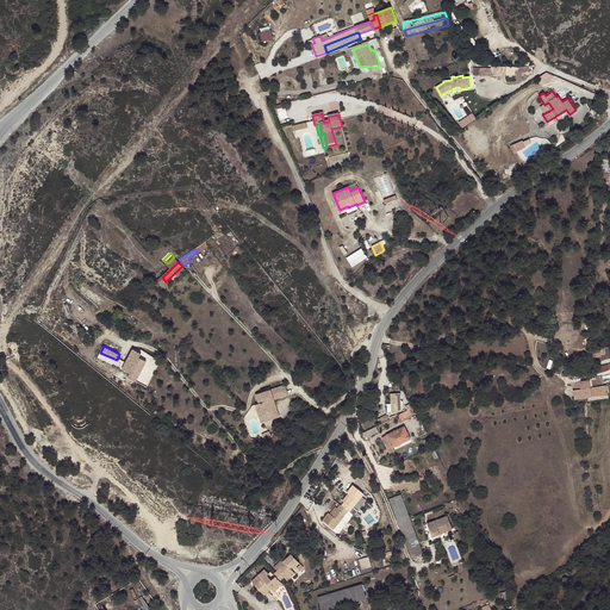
[(123,365),(120,368),(124,369),(123,369),(130,373),(129,378),(135,380),(147,361),(139,356),(134,354),(130,362),(128,361),(125,366),(123,365)]
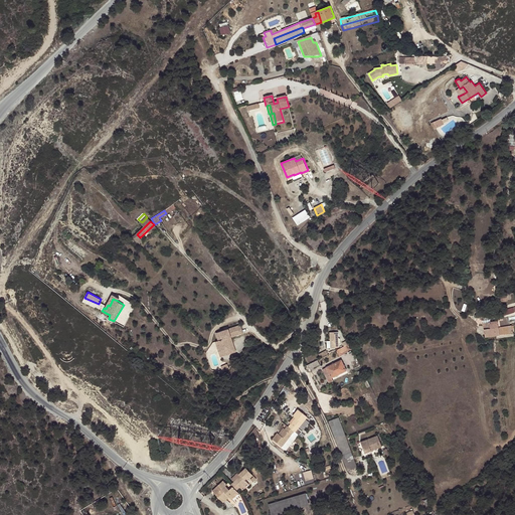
[(514,333),(512,326),(500,328),(498,322),(484,324),(486,337),(514,333)]
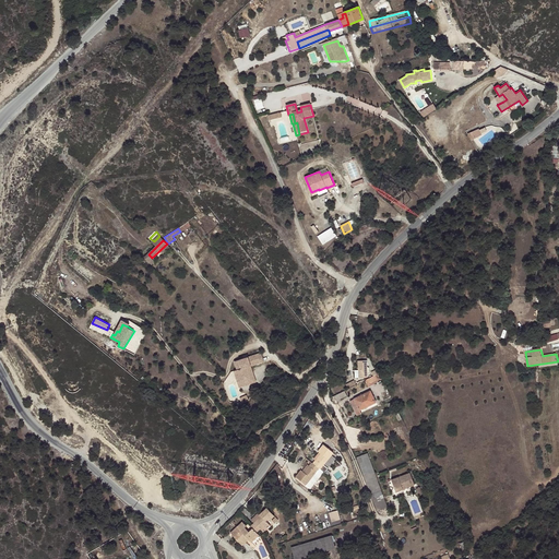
[(248,357),(239,359),(242,368),(234,371),(239,388),(257,382),(251,366),(263,361),(261,353),(248,357)]
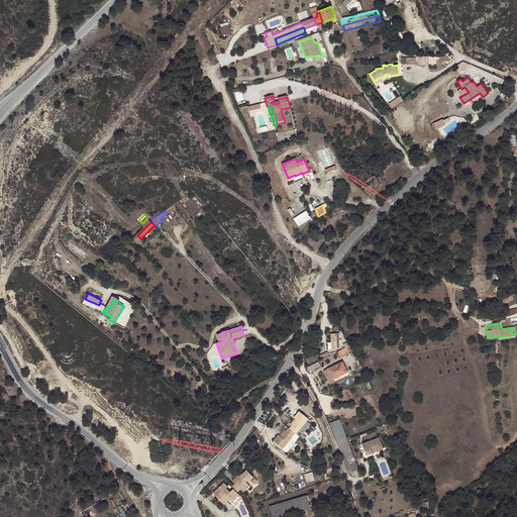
[(340,348),(339,332),(331,333),(331,341),(327,341),(328,348),(340,348)]
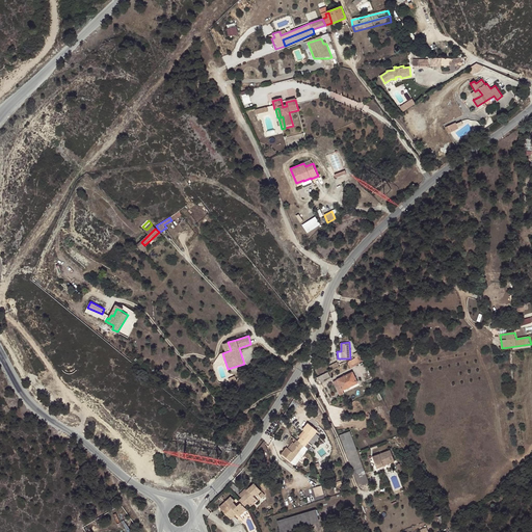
[(312,383),(312,386),(313,388),(317,386),(316,381),(320,379),(322,383),(327,380),(326,379),(331,377),(333,377),(364,362),(361,355),(314,379),(314,382),(312,383)]
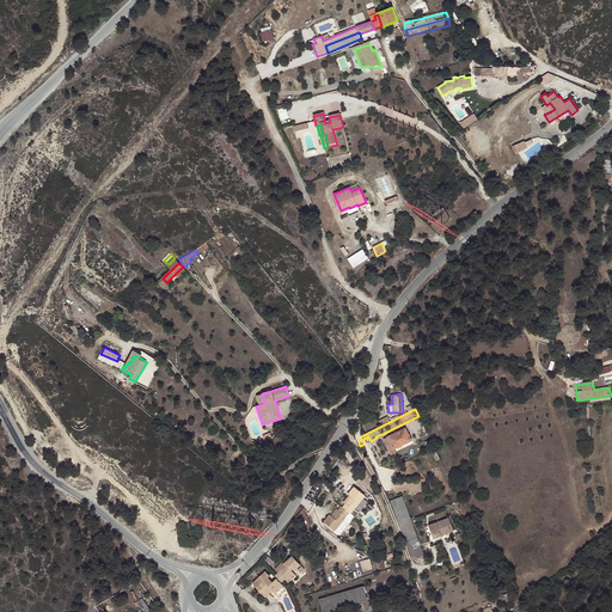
[(412,440),(407,428),(390,436),(396,448),(412,440)]
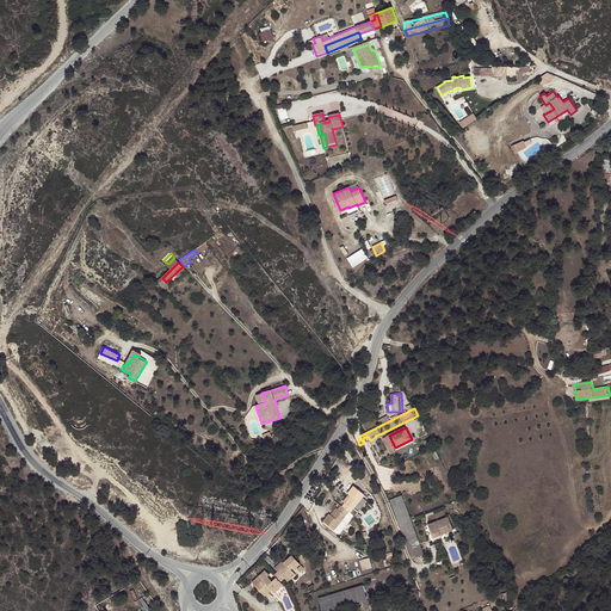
[(333,522),(332,520),(325,528),(340,539),(355,523),(351,519),(356,514),(365,501),(355,493),(350,501),(351,503),(353,504),(345,514),(343,513),(340,517),(338,514),(333,522)]
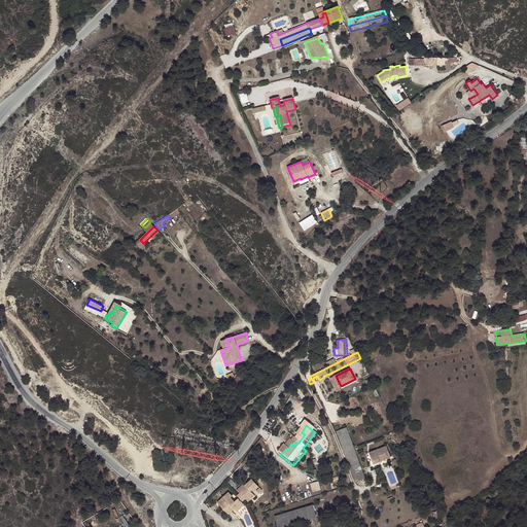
[(339,432),(341,440),(353,433),(351,427),(339,432)]
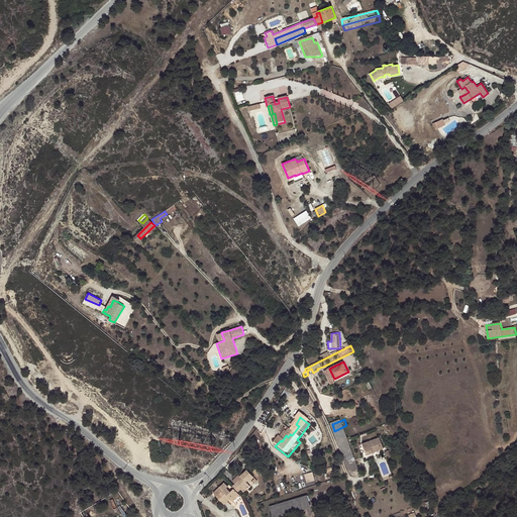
[(293,431),(290,434),(292,435),(299,426),(297,425),(292,430),(293,431)]
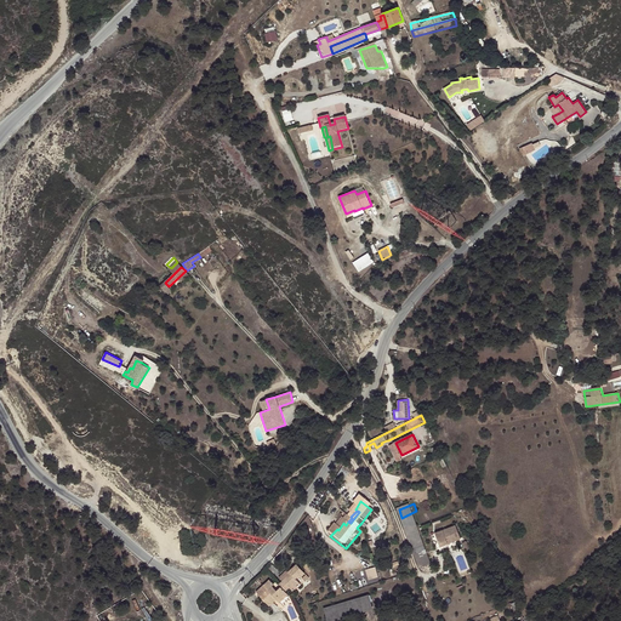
[(408,531),(422,525),(416,511),(402,518),(408,531)]
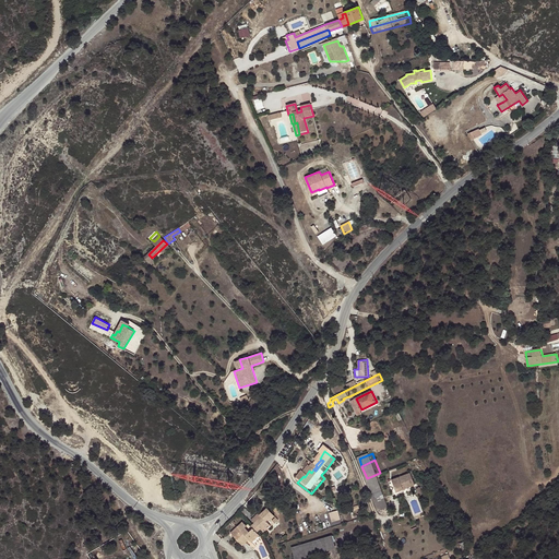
[(330,474),(325,471),(321,475),(324,478),(325,479),(330,474)]
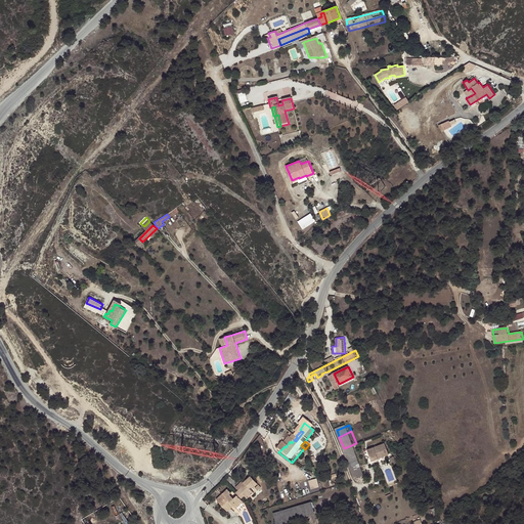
[(362,459),(356,443),(344,448),(350,464),(362,459)]
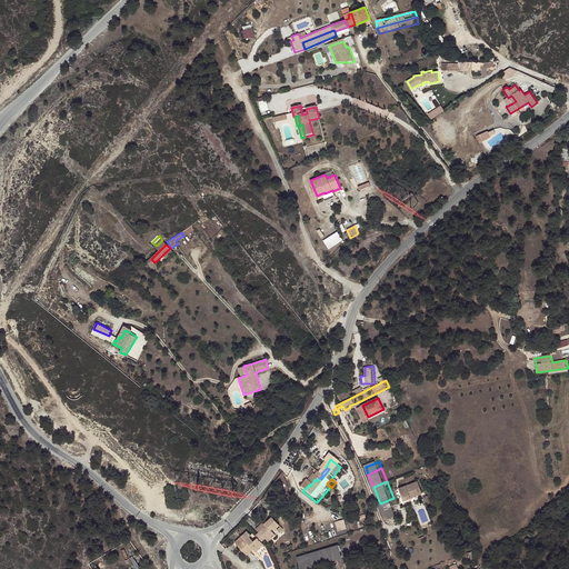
[(419,481),(400,489),(405,500),(423,493),(419,481)]
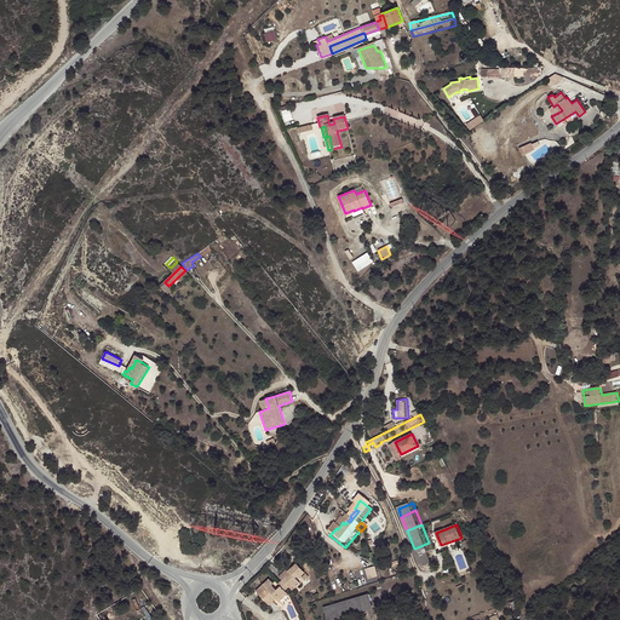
[(270,579),(258,591),(270,606),(277,598),(287,591),(299,580),(297,578),(300,575),(302,577),(306,572),(298,563),(290,570),(288,569),(281,577),(283,580),(280,584),(282,586),(279,590),(274,585),(275,584),(270,579)]
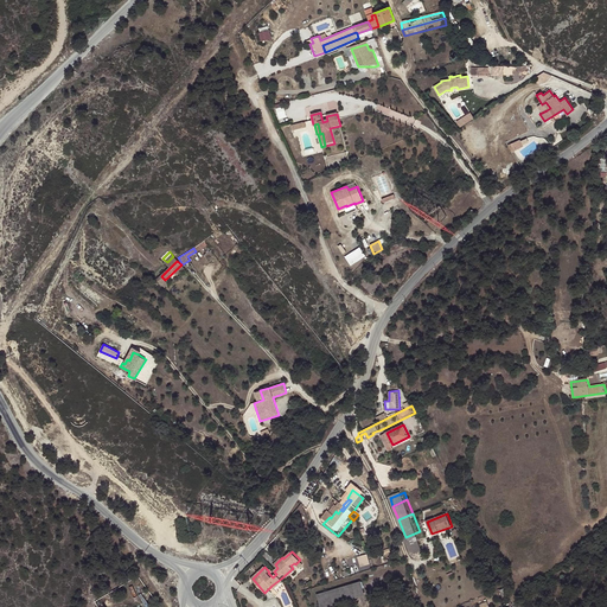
[(363,581),(319,594),(323,606),(366,594),(363,581)]
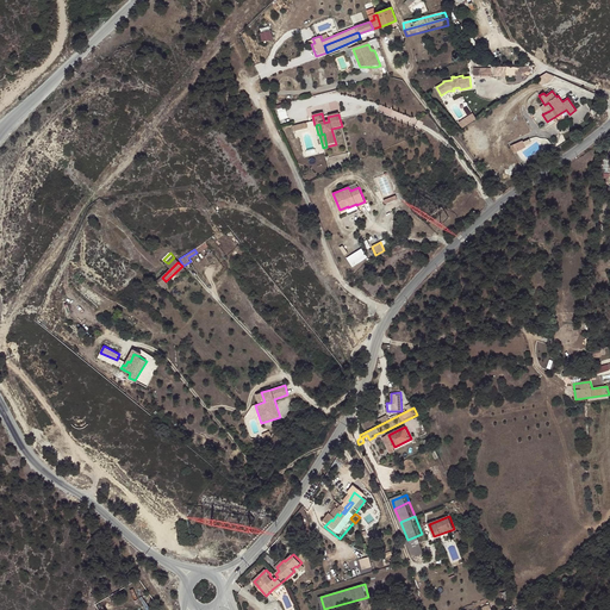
[(368,597),(324,609),(323,609),(329,609),(368,598),(368,597)]
